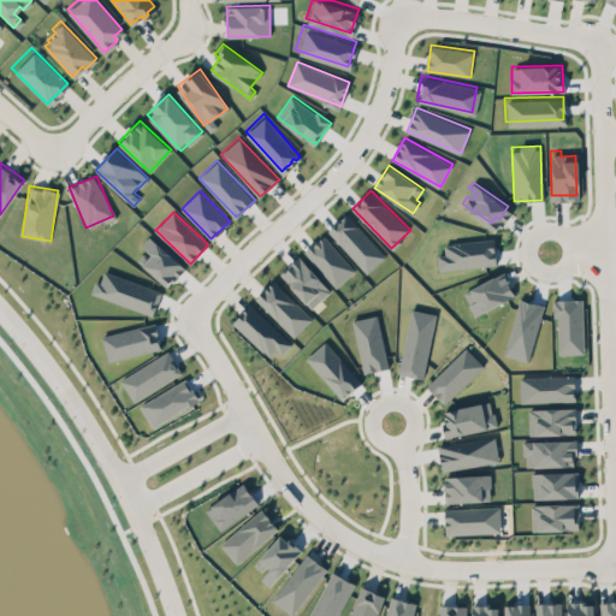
[(329,231),(368,272),(386,255),(347,213),(329,231)]
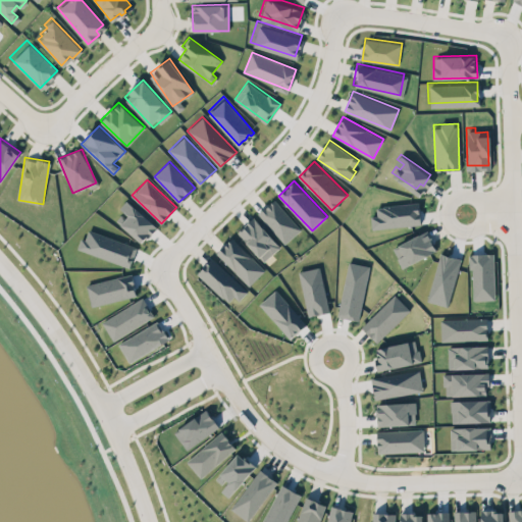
[(256,209),(282,242),(300,227),(273,195),(256,209)]
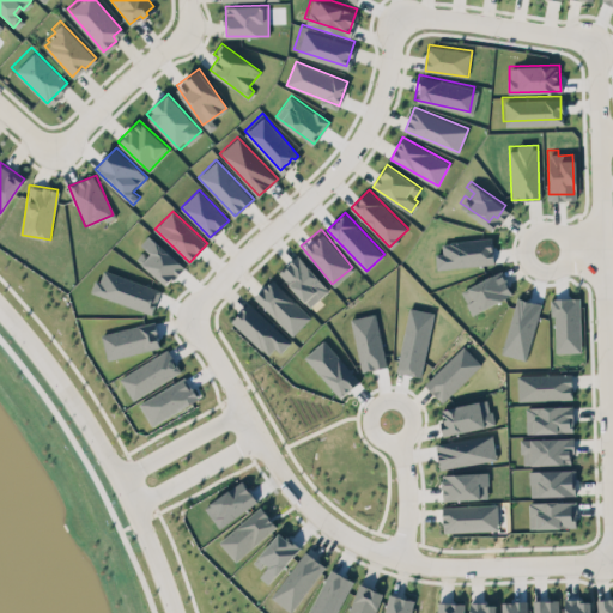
[(139,259),(167,285),(184,266),(150,235),(141,244),(147,249),(139,259)]
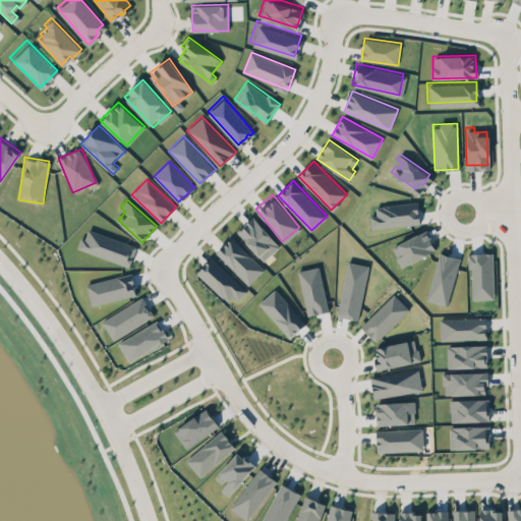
[(419,224),(418,203),(375,205),(377,215),(370,215),(371,227),(419,224)]
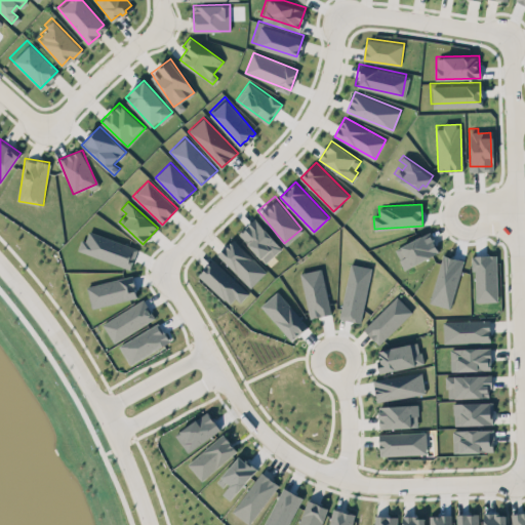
[(239,233),(266,263),(282,247),(255,217),(239,233)]
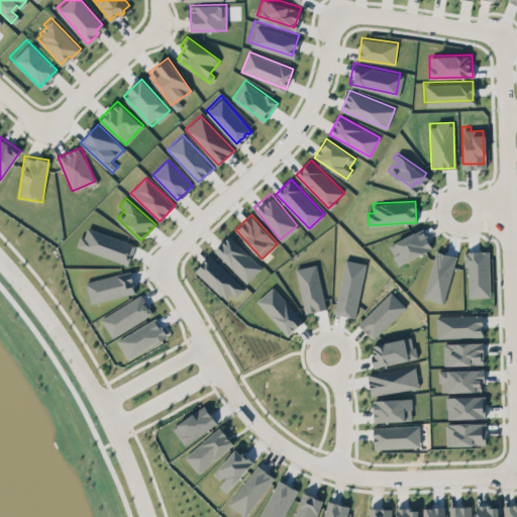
[(387,239),(420,223),(430,245),(424,246),(402,256),(397,263),(387,239)]
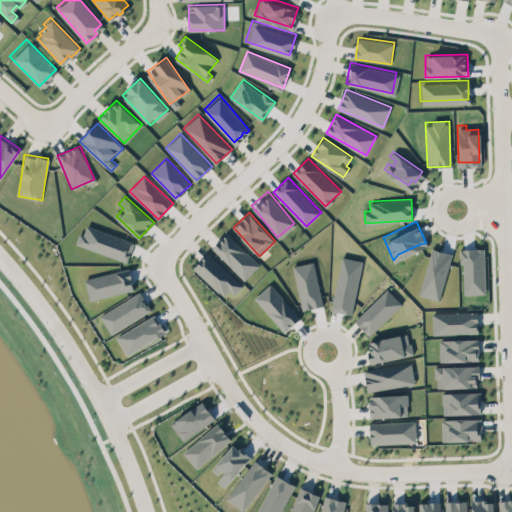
[(212,248),(245,279),(260,264),(227,232),(212,248)]
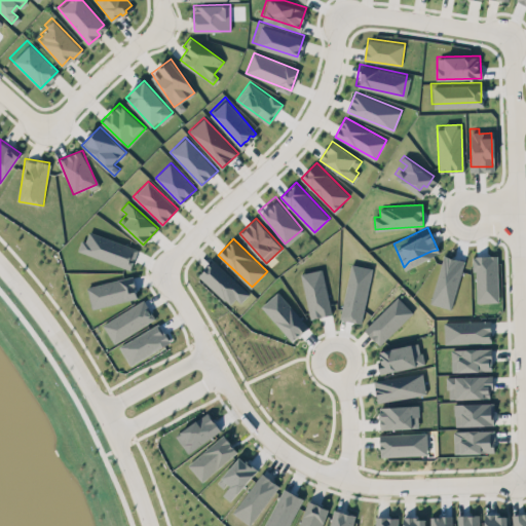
[(497,255),(475,256),(476,302),(498,301),(497,255)]
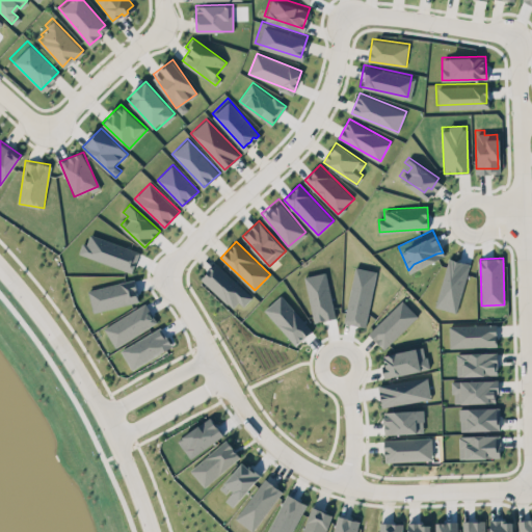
[(439,308),(459,310),(467,263),(446,260),(439,308)]
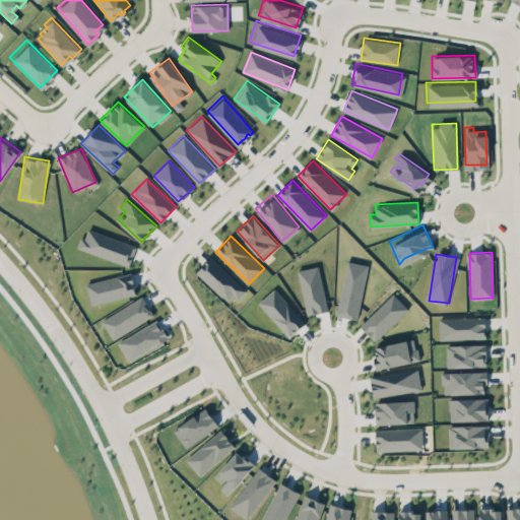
[(233,295),(238,299),(247,289),(211,256),(196,272),(228,301),(233,295)]
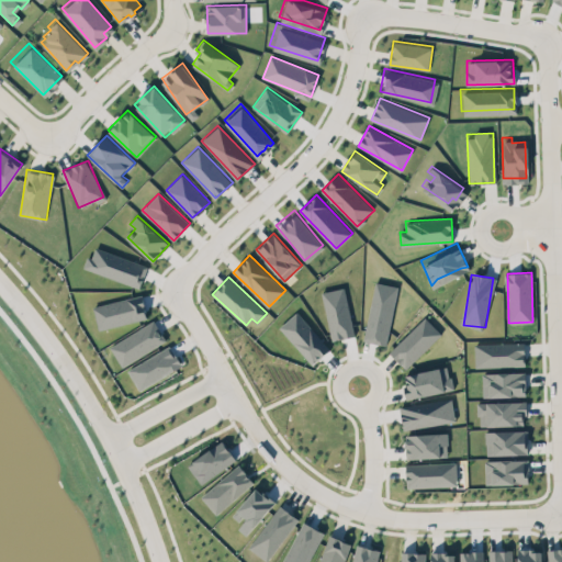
[(363,339),(386,345),(397,285),(375,281),(363,339)]
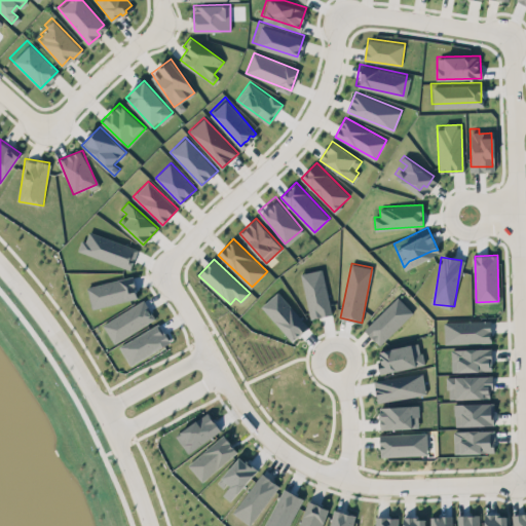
[(300,272),(310,317),(332,313),(322,268),(300,272)]
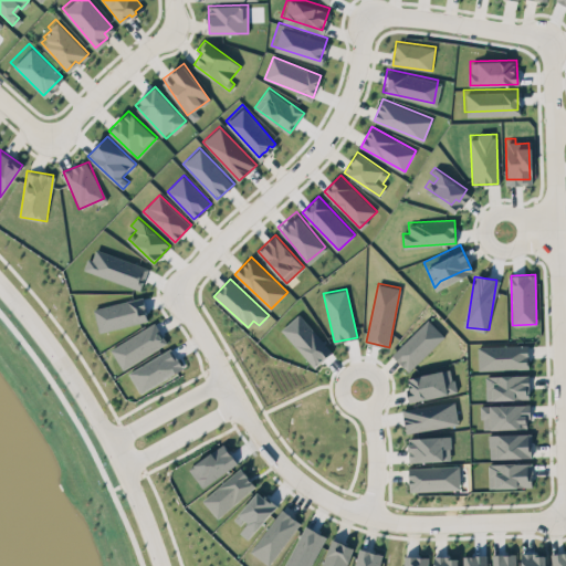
[(101,331),(147,318),(142,296),(95,308),(101,331)]
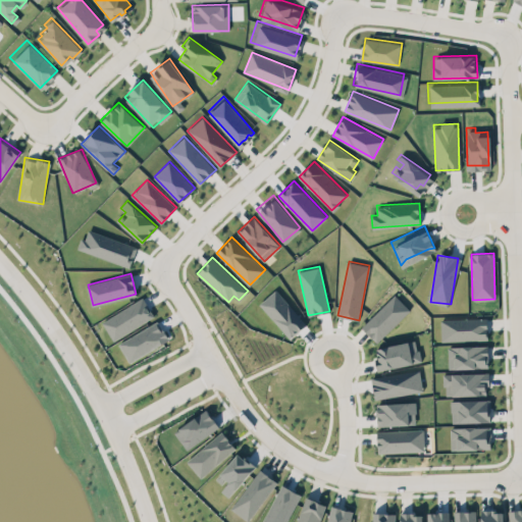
[(260,301),(286,338),(305,326),(278,288),(260,301)]
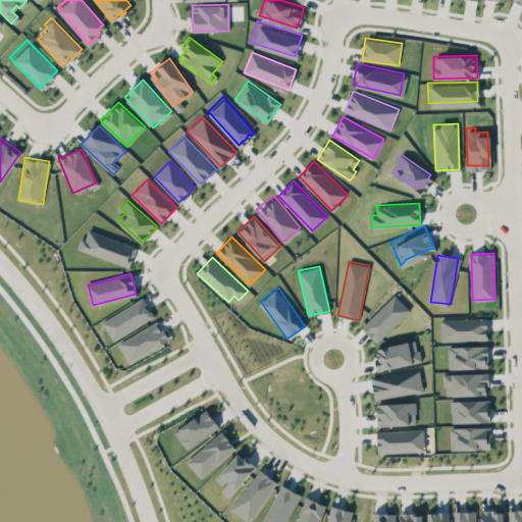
[(376,342),(410,310),(395,294),(361,326),(376,342)]
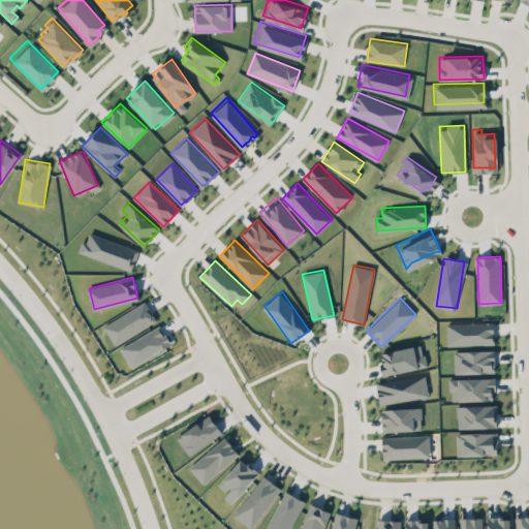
[(114,344),(156,320),(146,301),(103,324),(114,344)]
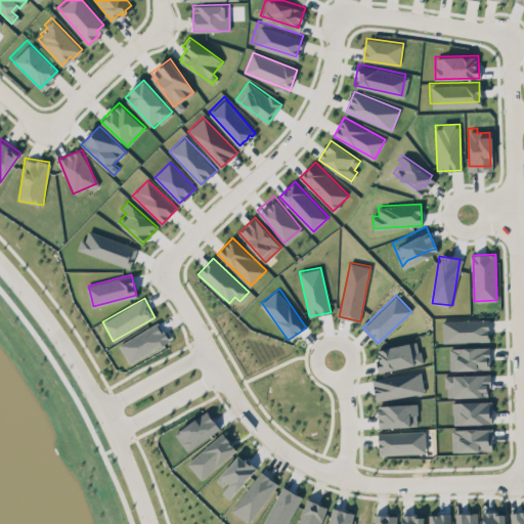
[(489,341),(488,318),(442,320),(443,342),(489,341)]
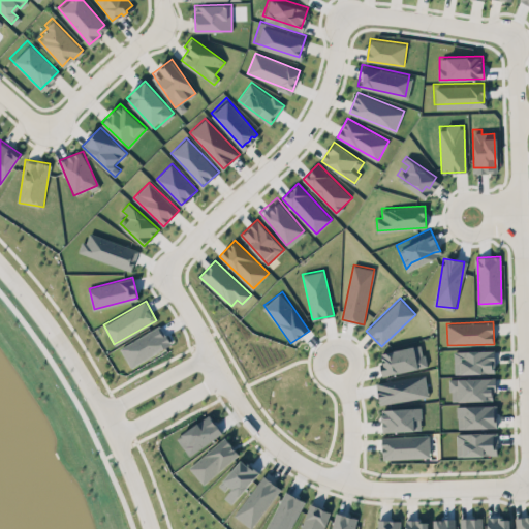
[(120,347),(130,367),(172,344),(160,324),(120,347)]
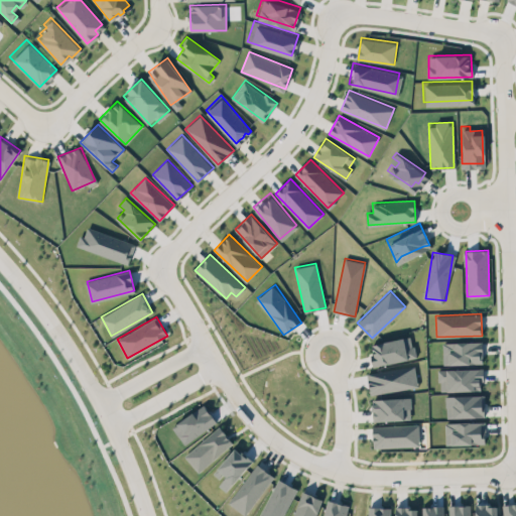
[(369,356),(372,365),(415,353),(409,332),(371,342),(375,354),(369,356)]
